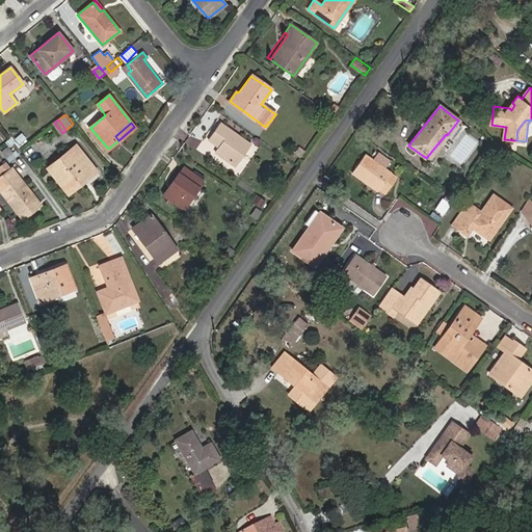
[(215,152),(234,165),(249,144),(219,124),(209,139),(219,147),(215,152)]
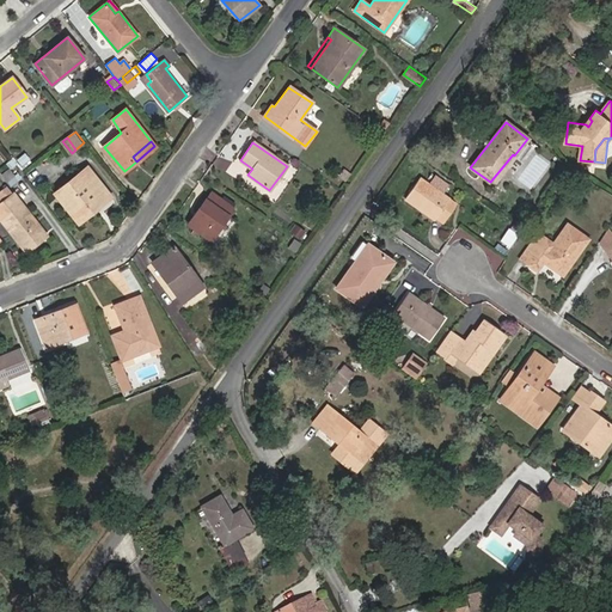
[(17,158),(23,166),(32,160),(25,152),(17,158)]
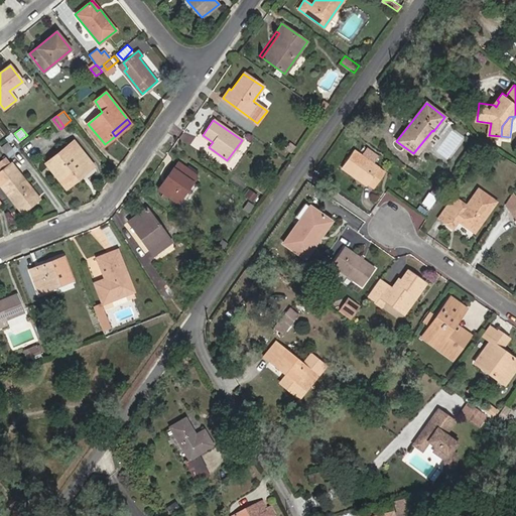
[(79,177),(76,172),(89,161),(74,141),(46,163),(66,187),(79,177)]
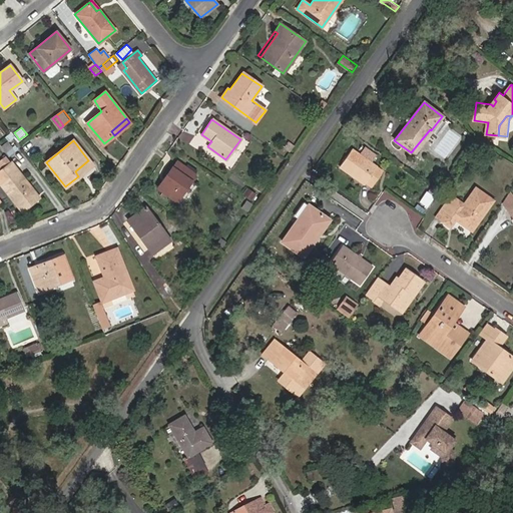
[(365,181),(371,186),(382,171),(352,150),(340,165),(364,183),(365,181)]
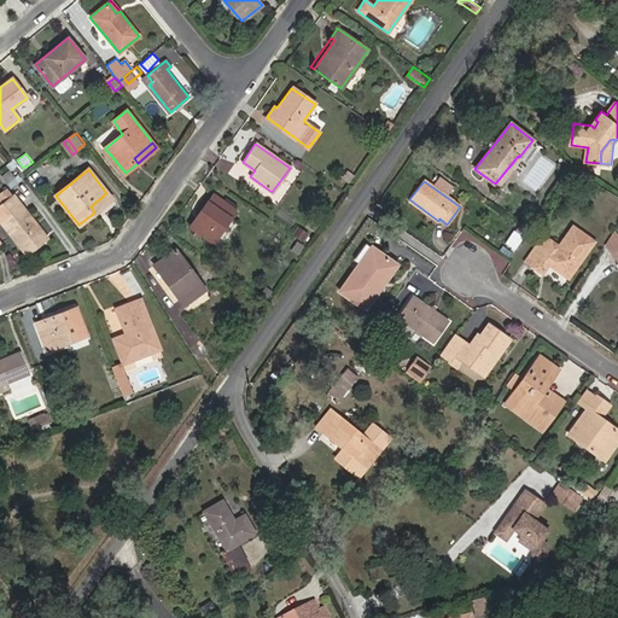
[(34,243),(45,234),(9,187),(0,193),(0,221),(25,254),(36,246),(34,243)]
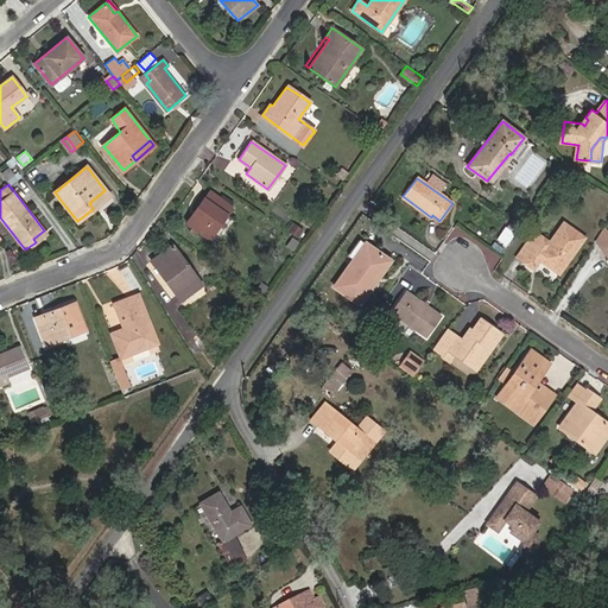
[(93,209),(109,196),(105,190),(89,203),(93,209)]
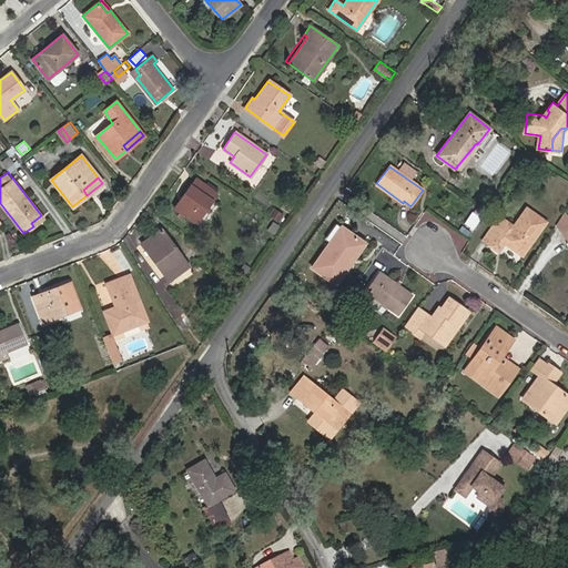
[(179,212),(194,223),(219,188),(209,180),(205,185),(195,179),(188,190),(192,193),(179,212)]
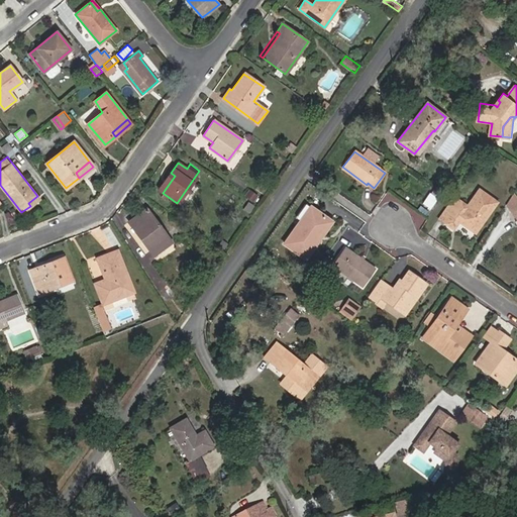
[(171,173),(159,190),(163,193),(175,176),(171,173)]
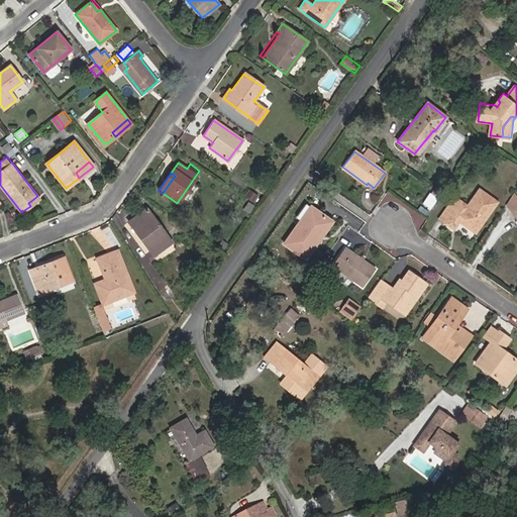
[(255,201),(260,195),(250,189),(246,194),(255,201)]
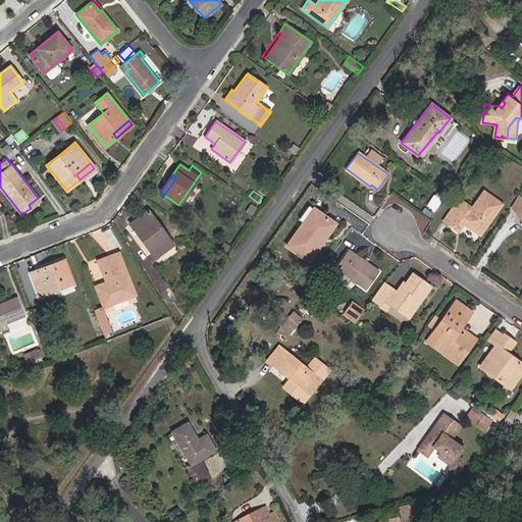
[(462,222),(479,233),(501,204),(483,191),(471,207),(459,199),(442,219),(457,230),(462,222)]
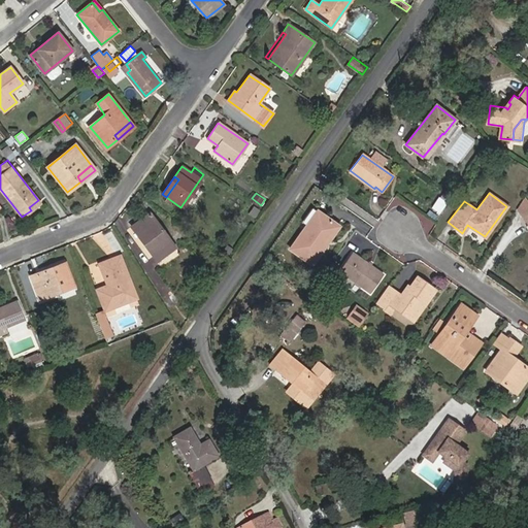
[(523,217),(527,212),(527,201),(525,197),(518,208),(523,217)]
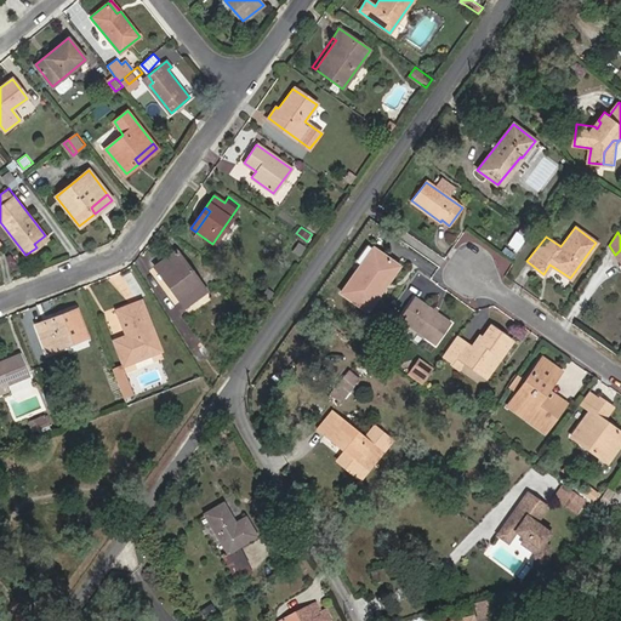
[(36,248),(49,239),(45,235),(34,244),(36,248)]
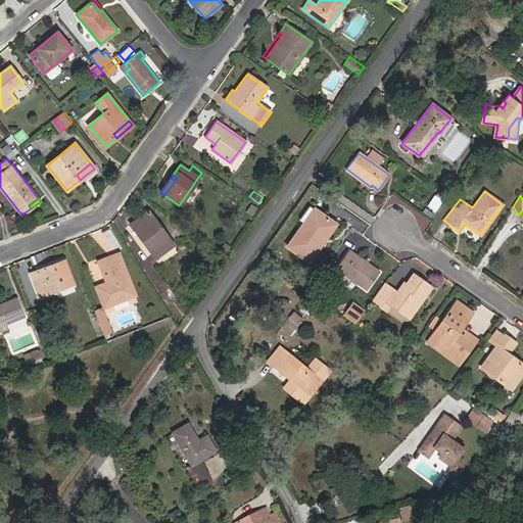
[(315,209),(287,247),(305,259),(332,223),(315,209)]
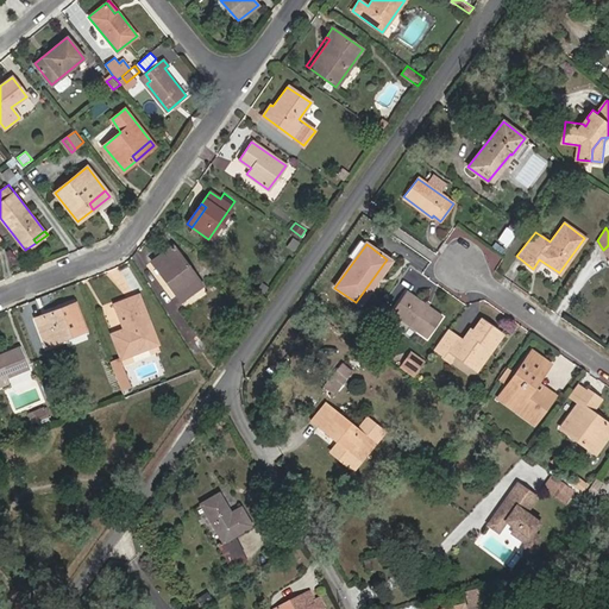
[(195,292),(202,287),(173,246),(156,258),(171,281),(168,283),(177,295),(190,286),(195,292)]
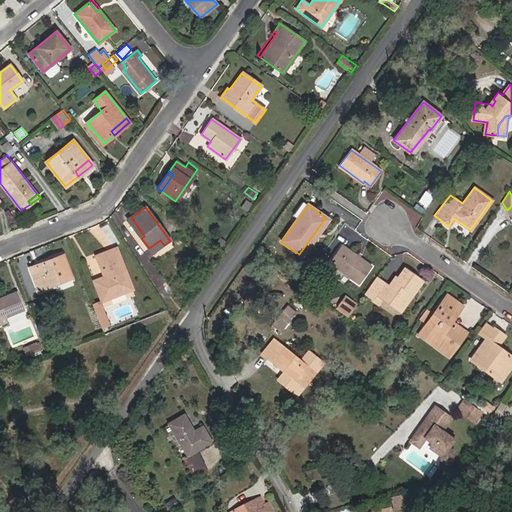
[(131,217),(128,219),(141,238),(144,236),(131,217)]
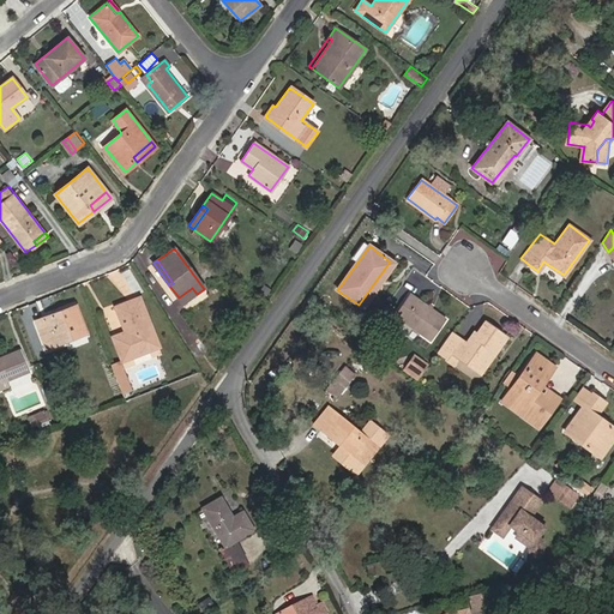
[(359,305),(363,308),(395,264),(390,262),(359,305)]
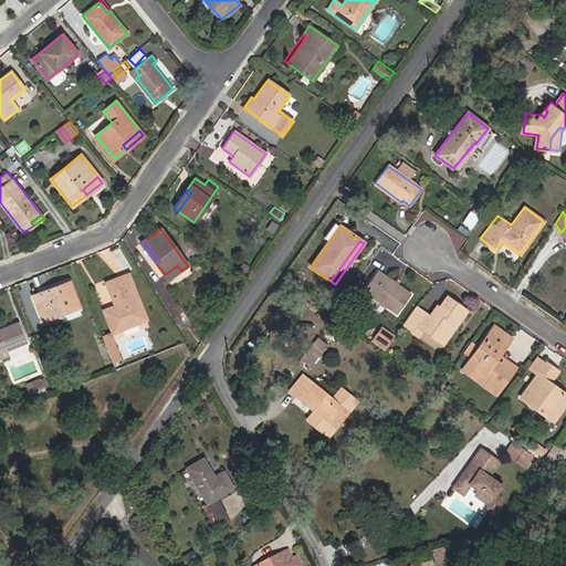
[(165,274),(168,280),(181,271),(177,265),(165,274)]
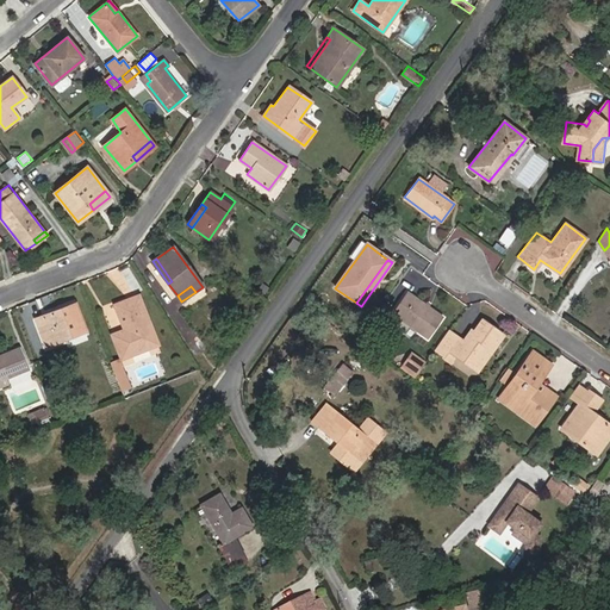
[(400,319),(427,338),(442,318),(408,293),(392,313),(400,319)]
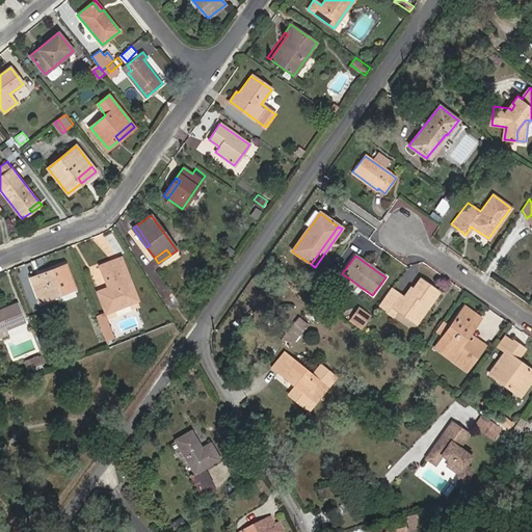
[(106,313),(137,300),(121,258),(100,266),(108,287),(98,292),(106,313)]
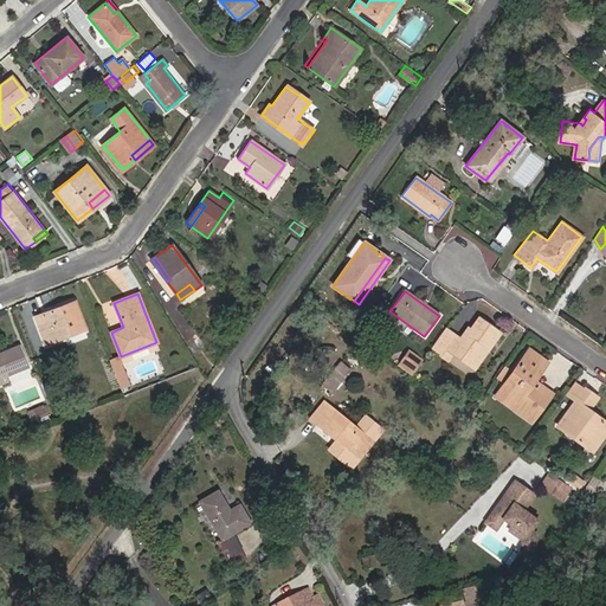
[(62,331),(82,323),(73,302),(36,317),(45,345),(64,337),(62,331)]
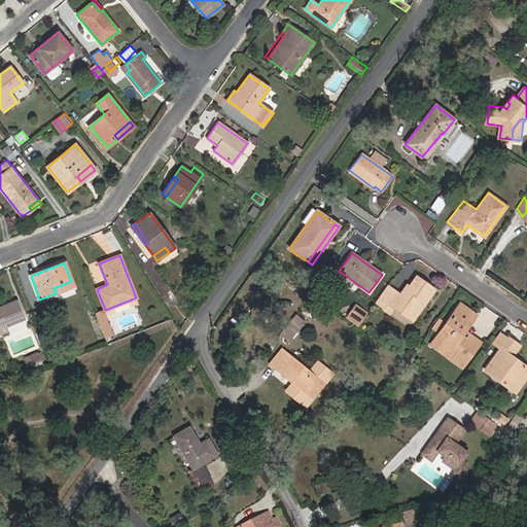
[(334,278),(341,283),(346,276),(339,271),(334,278)]
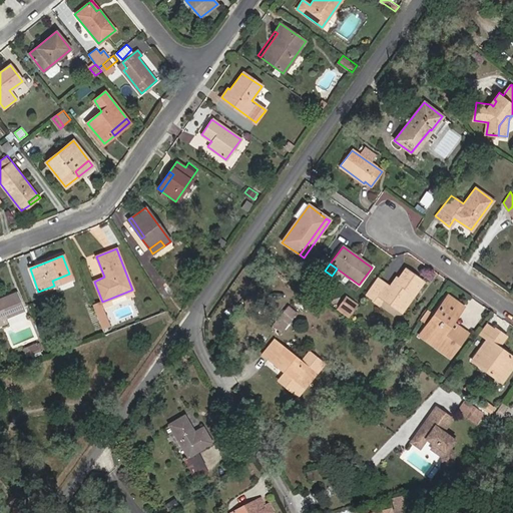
[(380,306),(384,300),(399,310),(411,293),(414,295),(423,282),(406,269),(398,280),(392,288),(389,286),(377,278),(365,295),(380,306)]
